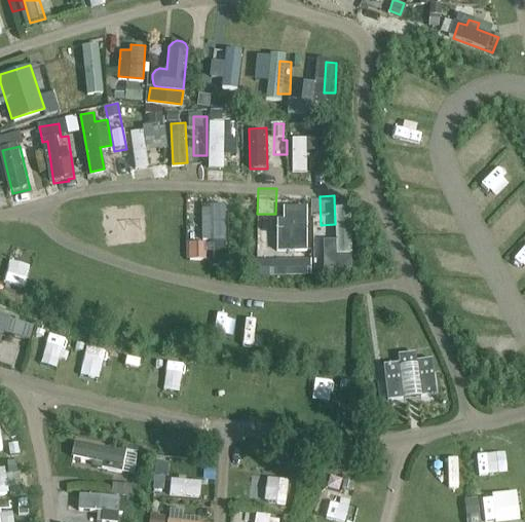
[(224,202),(201,202),(202,239),(213,239),(214,262),(225,262),(224,202)]
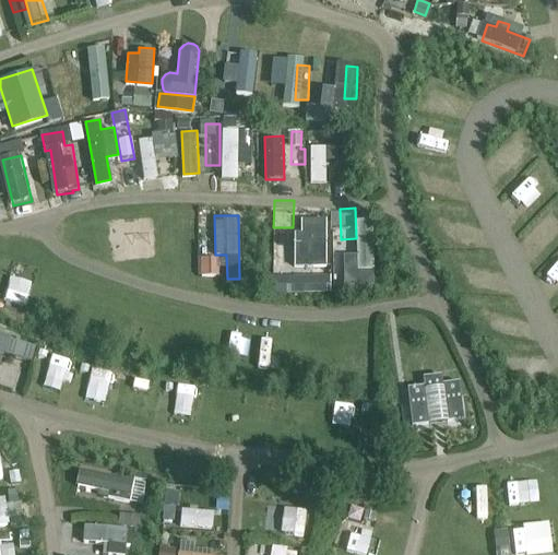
[(303,231),(295,231),(296,264),(311,263),(324,263),(324,217),(301,217),(303,231)]
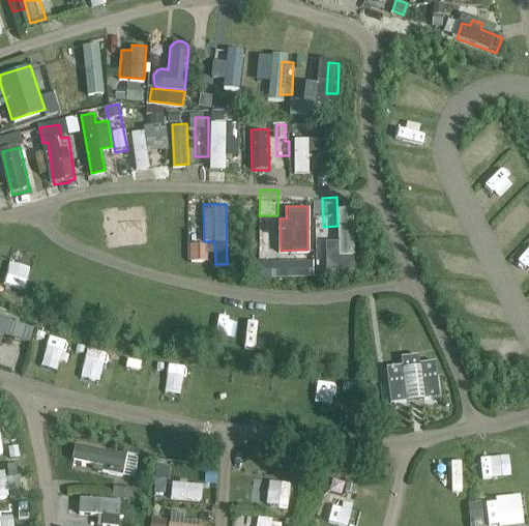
[(355,244),(352,209),(339,210),(341,232),(334,232),(335,242),(341,242),(342,245),(355,244)]
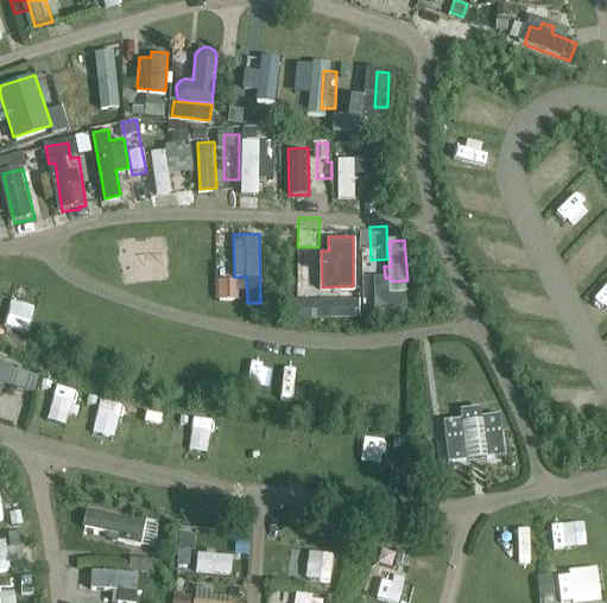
[(297,271),(318,272),(318,252),(298,252),(297,271)]
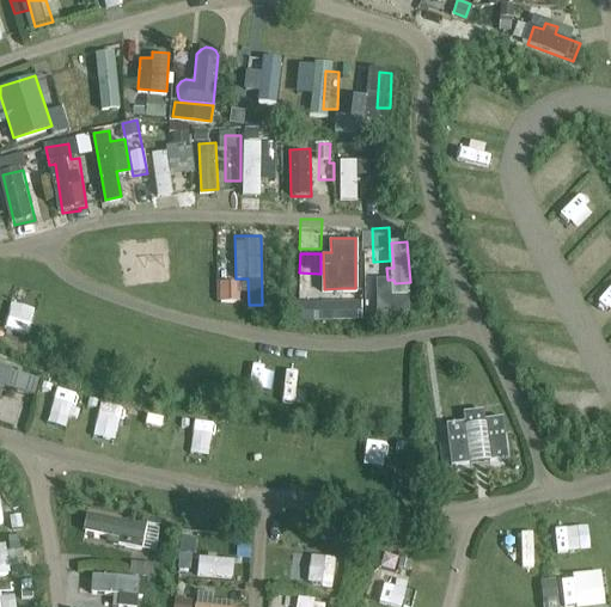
[(238,280),(220,280),(220,298),(238,298),(238,280)]
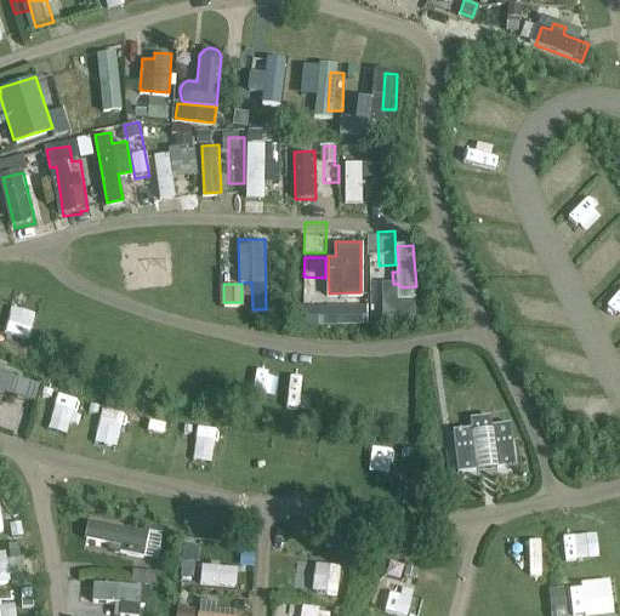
[(307,387),(307,364),(284,363),(284,386),(307,387)]
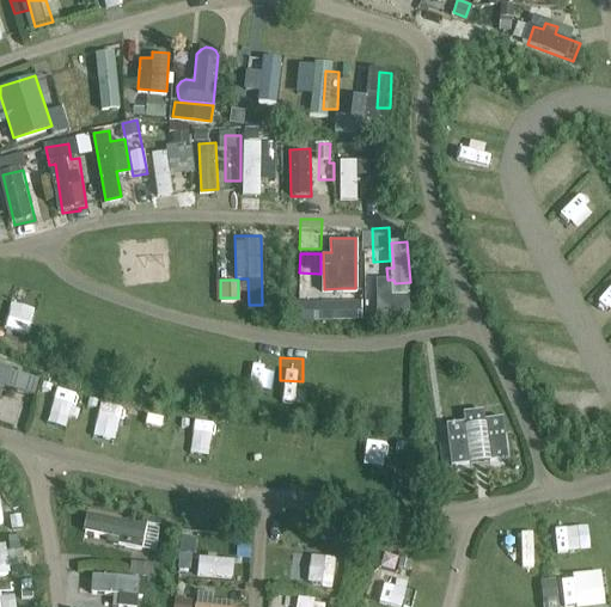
[(0,387),(40,399),(44,382),(20,375),(22,371),(0,363),(0,387)]
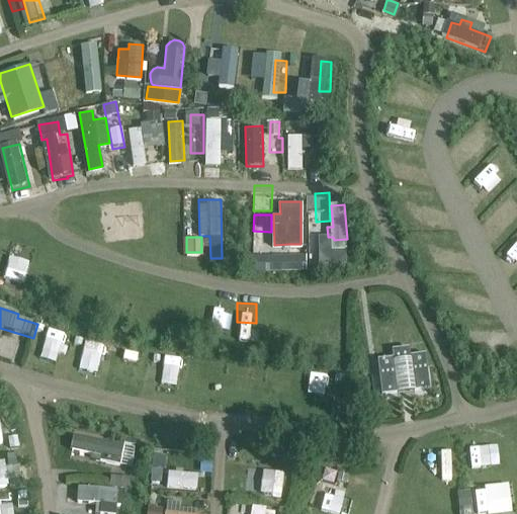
[(377,357),(382,391),(397,390),(396,380),(412,378),(413,387),(429,384),(425,351),(410,353),(408,345),(392,347),(394,355),(377,357)]
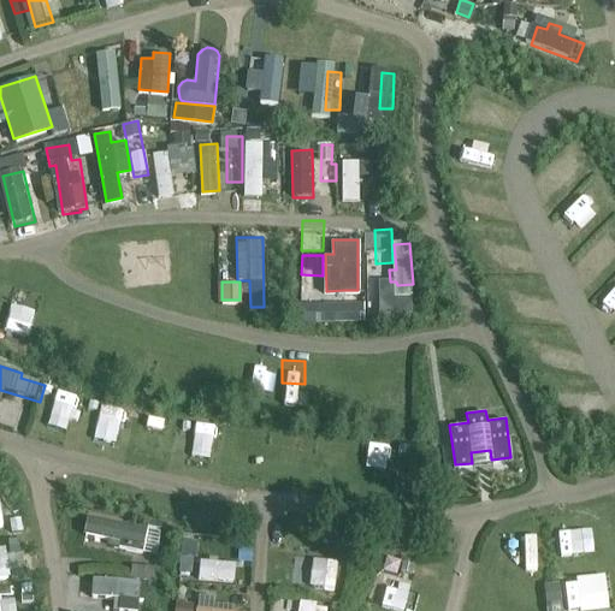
[(212,417),(212,443),(232,443),(232,417),(212,417)]
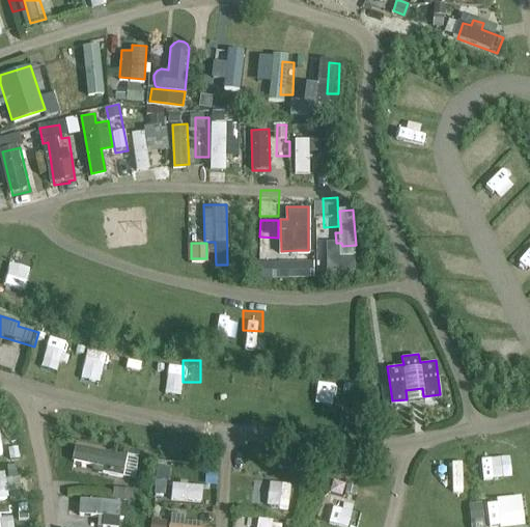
[(301,392),(319,393),(321,371),(303,370),(301,392)]
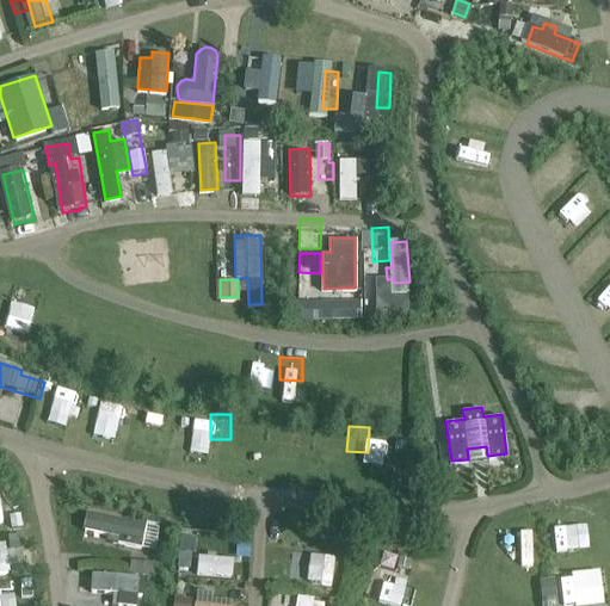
[(541,542),(581,539),(580,508),(540,511),(541,542)]
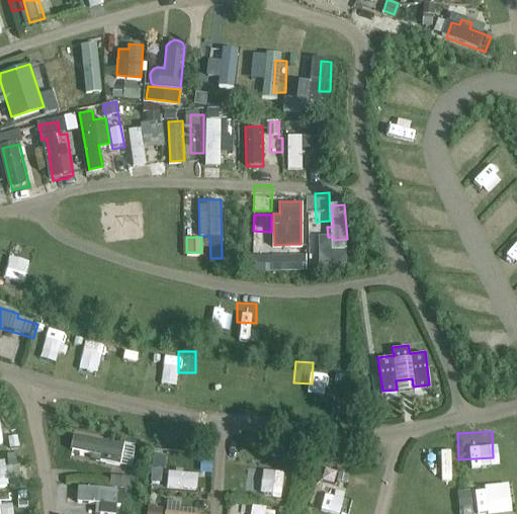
[(127,446),(76,435),(73,449),(105,456),(103,462),(123,466),(127,446)]
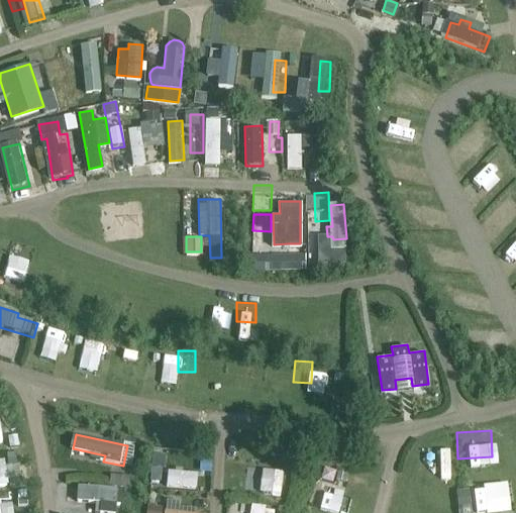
[(445,435),(421,436),(422,459),(446,458),(445,435)]
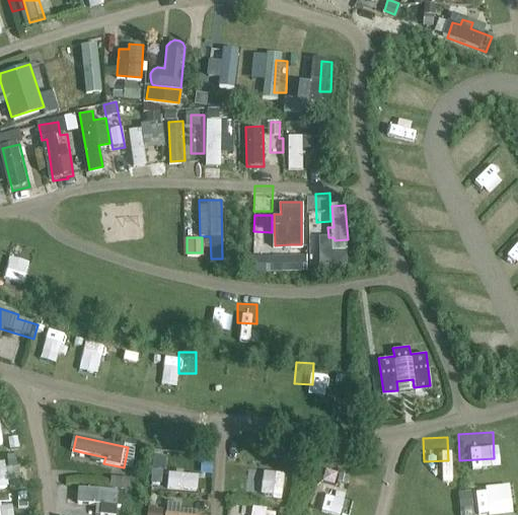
[(256,479),(260,458),(240,455),(237,475),(256,479)]
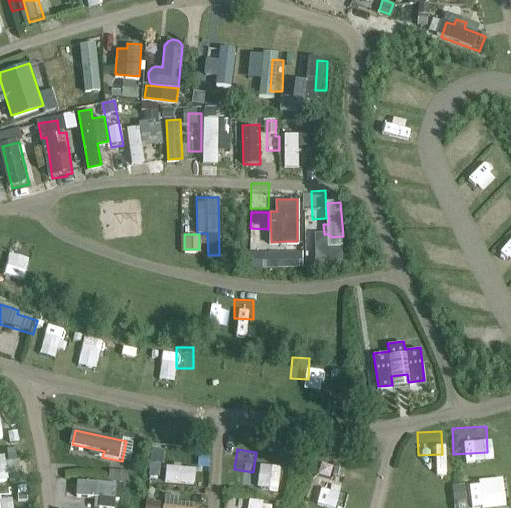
[(166,464),(165,478),(193,481),(195,467),(166,464)]
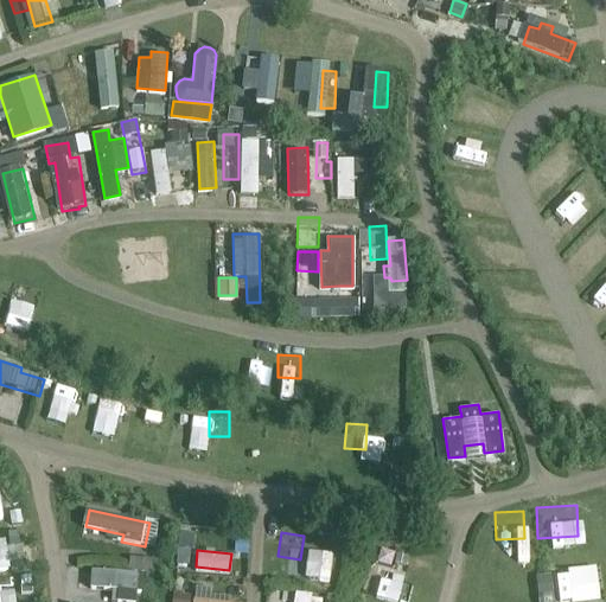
[(560,594),(587,590),(584,557),(556,561),(560,594)]
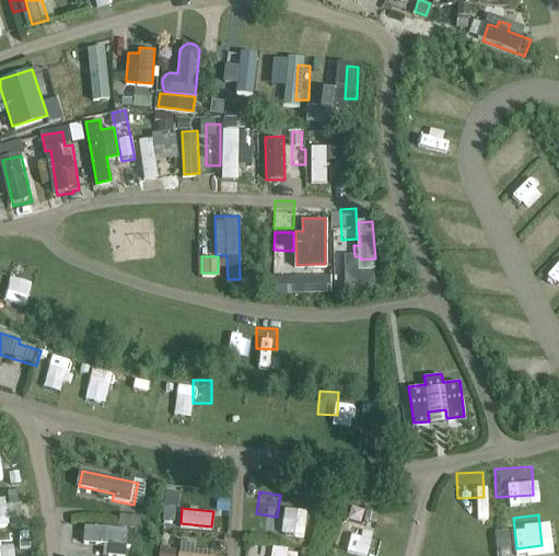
[(351,541),(353,522),(333,520),(332,540),(351,541)]
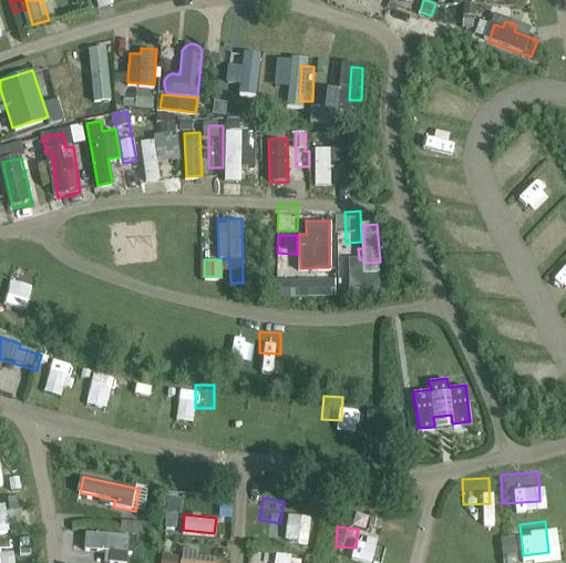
[(507,526),(508,554),(521,554),(520,526),(507,526)]
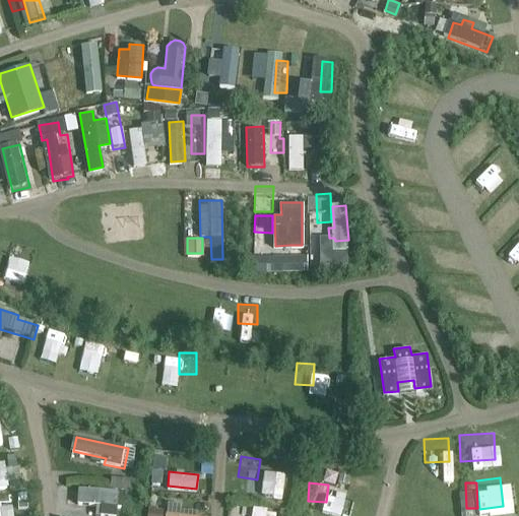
[(125,515),(127,494),(81,491),(80,507),(104,509),(103,515),(125,515)]
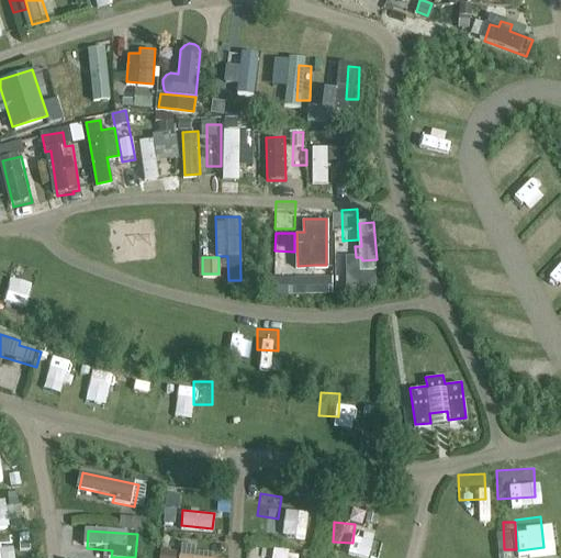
[(258,539),(257,557),(283,557),(284,540),(258,539)]
